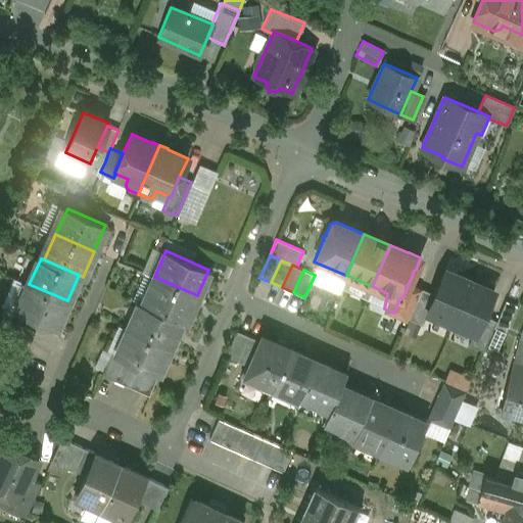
[(434,294),(426,313),(428,313),(450,323),(470,280),(445,270),(434,294)]
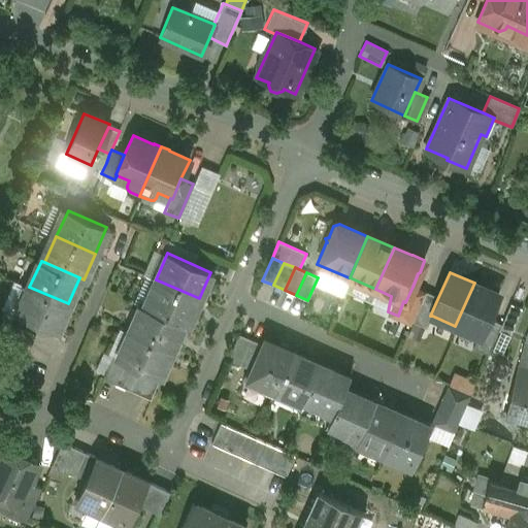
[(199,298),(156,279),(155,281),(160,283),(150,306),(144,304),(143,306),(184,323),(187,325),(199,298)]
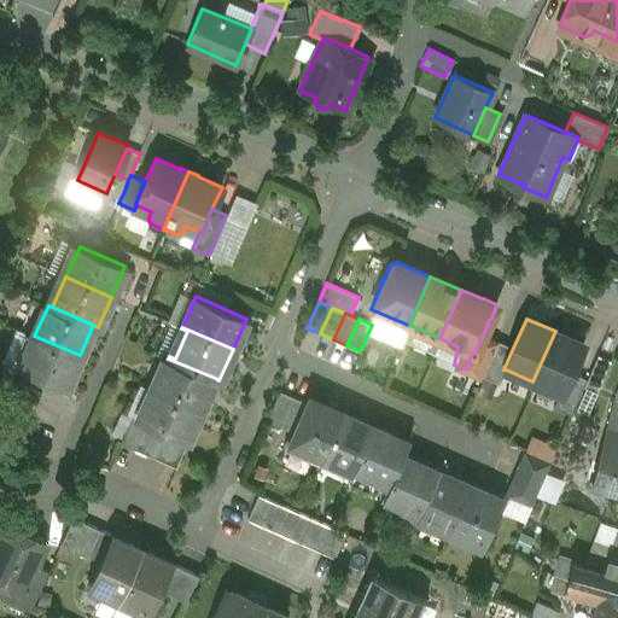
[(583,343),(555,331),(532,382),(560,394),(561,395),(571,373),(583,343)]
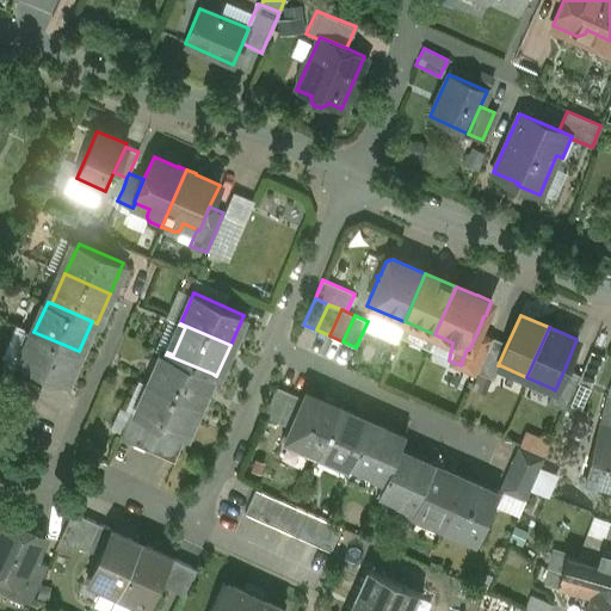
[(34,332),(31,331),(22,352),(18,360),(24,363),(24,364),(66,382),(79,351),(34,332)]
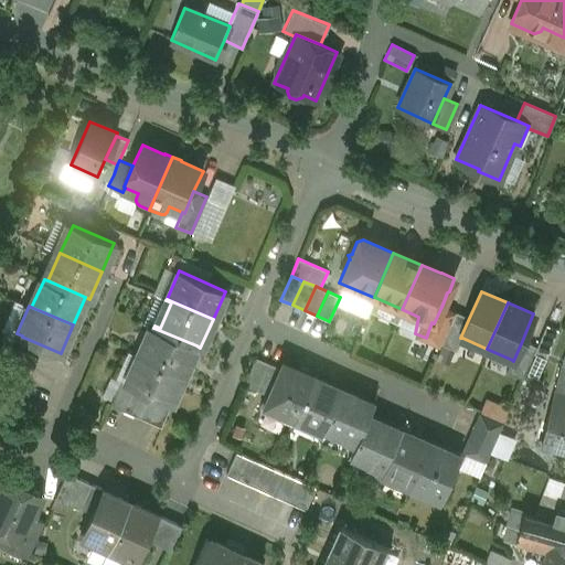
[(434,323),(432,322),(426,338),(426,339),(440,344),(441,344),(455,312),(441,307),(434,323)]
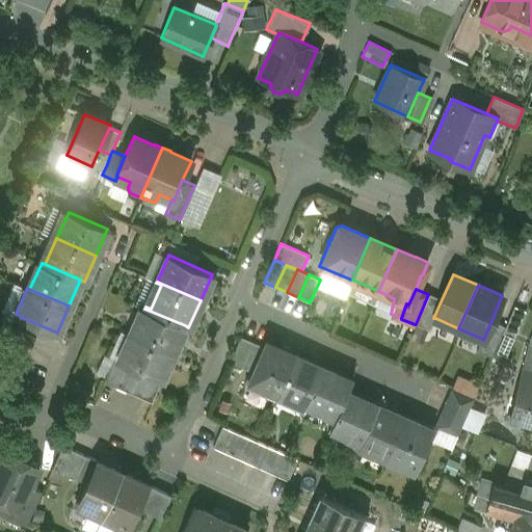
[(428,294),(416,324),(430,330),(435,318),(433,318),(442,299),(428,294)]
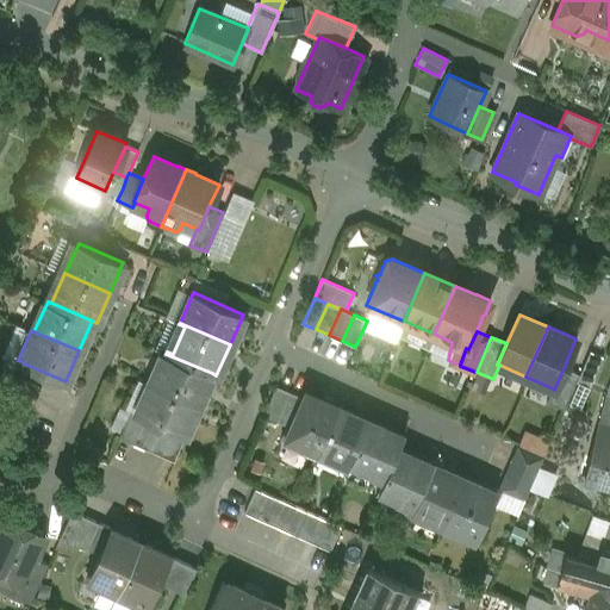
[(590,352),(577,381),(578,383),(589,387),(603,356),(590,352)]
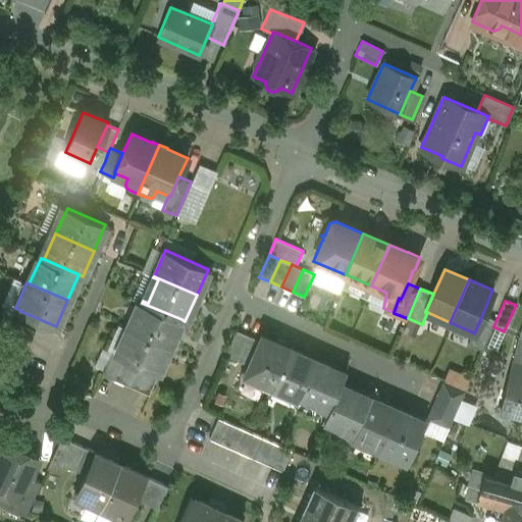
[(181,319),(142,303),(131,328),(170,346),(181,319)]
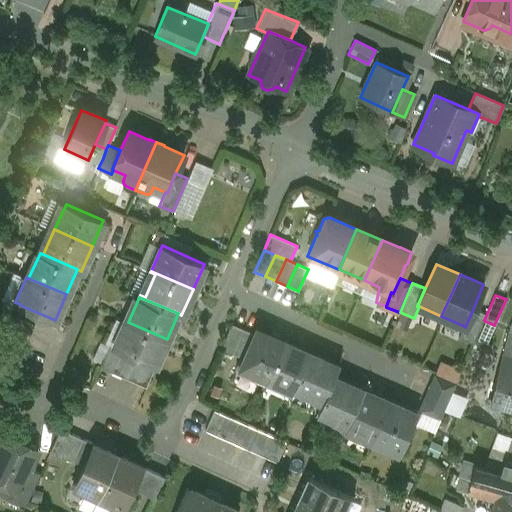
[(473,309),(465,327),(464,326),(459,338),(473,344),(485,314),(473,309)]
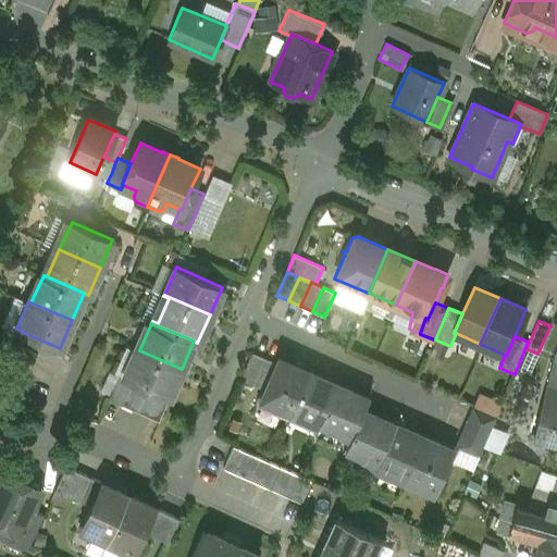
[(37,353),(14,343),(9,355),(32,364),(37,353)]
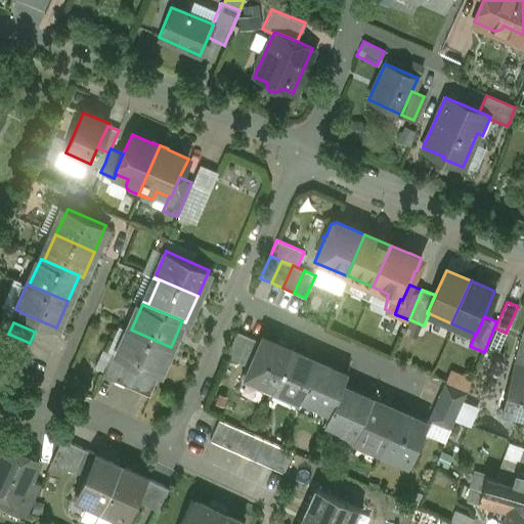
[(131,330),(128,328),(116,354),(124,357),(135,362),(146,367),(159,373),(171,347),(131,330)]
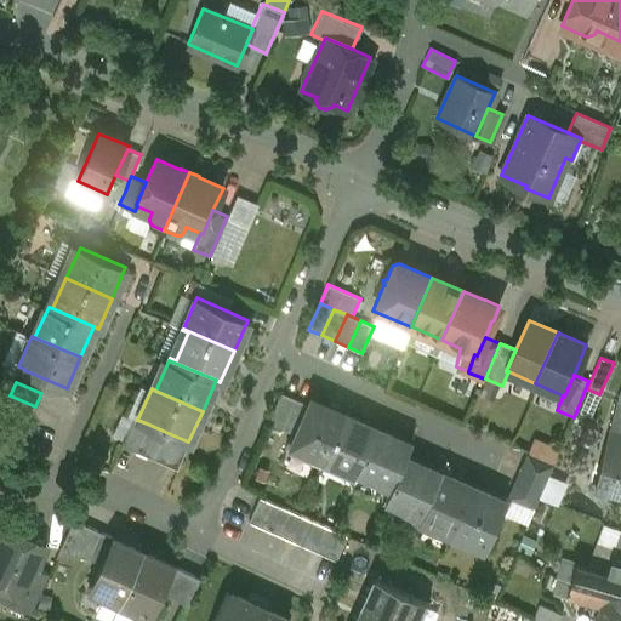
[(588,389),(579,411),(590,416),(599,394),(588,389)]
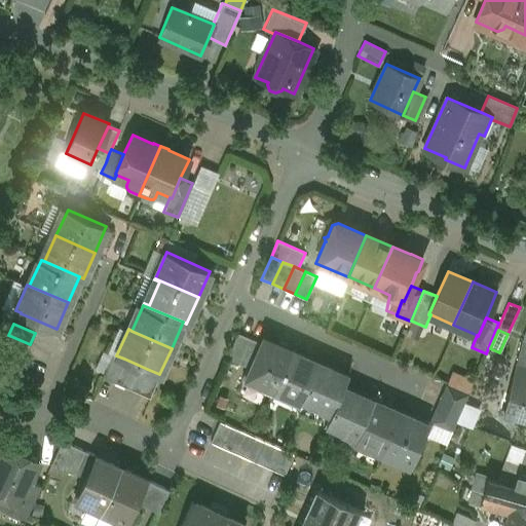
[(30,344),(8,335),(3,347),(4,347),(25,357),(30,344)]
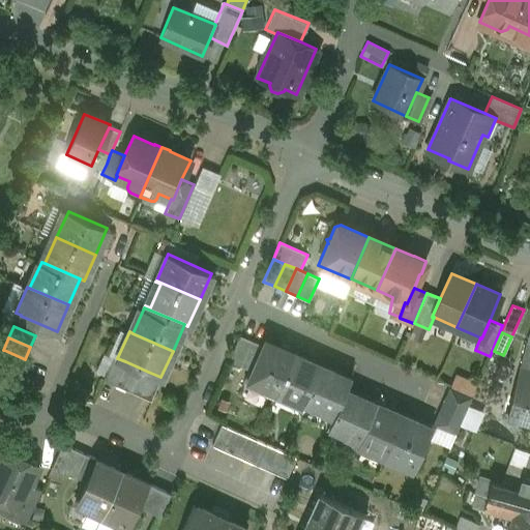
[(252,343),(238,337),(228,360),(241,366),(252,343)]
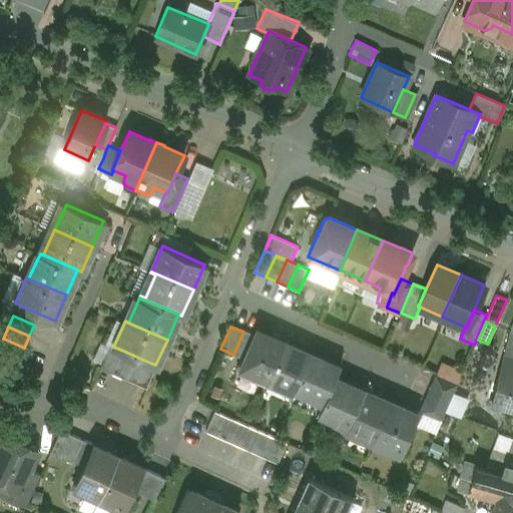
[(252,336),(242,359),(239,360),(235,370),(244,374),(248,372),(267,380),(284,342),(255,330),(252,336)]
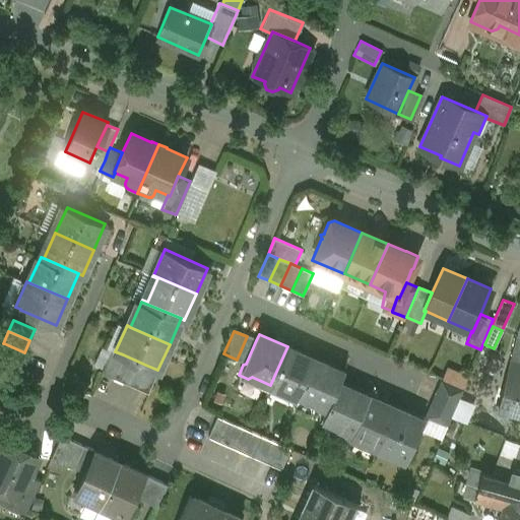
[(247,336),(237,360),(246,364),(256,340),(247,336)]
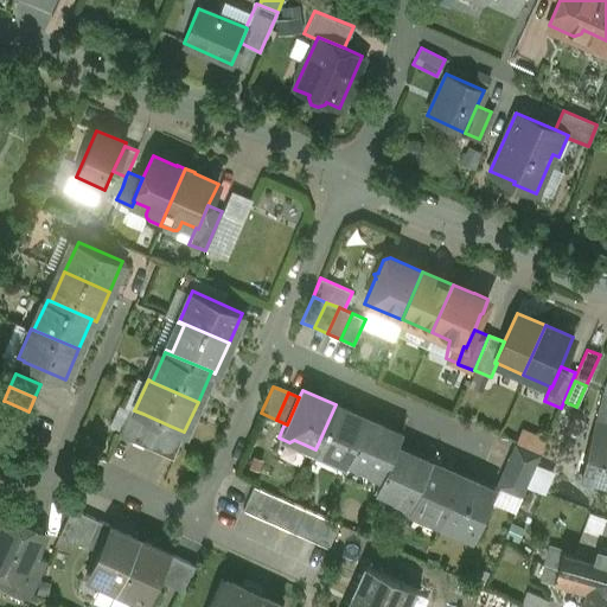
[(606,394),(601,393),(595,419),(606,421),(606,394)]
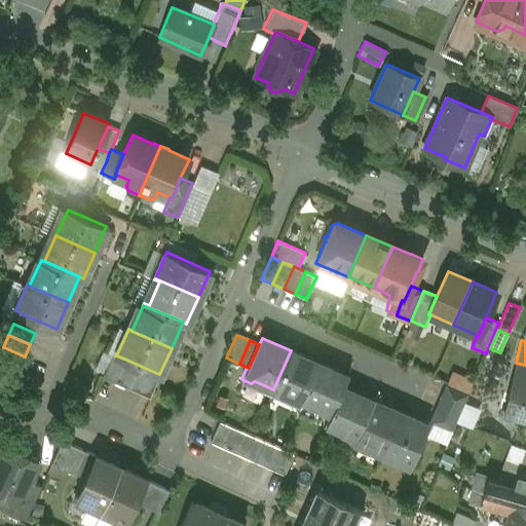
[(317,362),(291,350),(273,389),(300,402),(301,399),(317,362)]
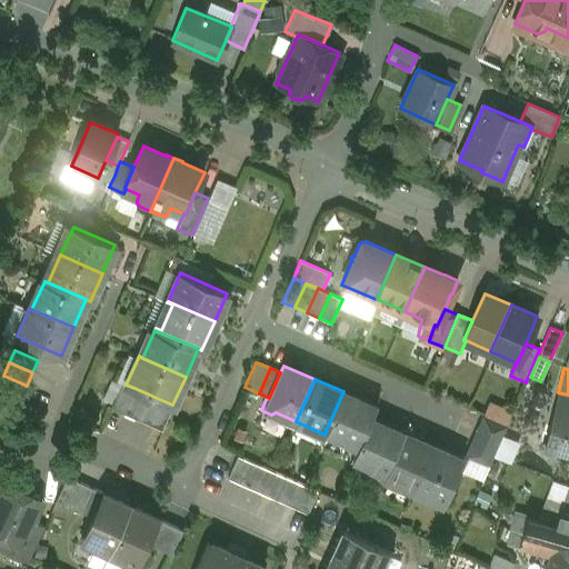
[(126,385),(122,382),(110,408),(123,413),(135,388),(126,385)]
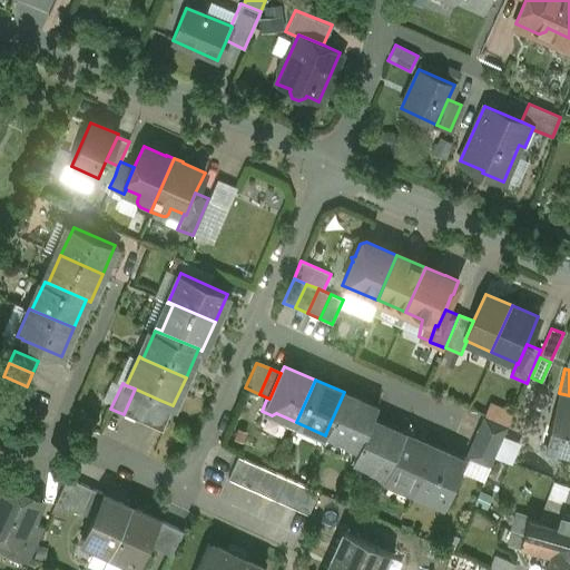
[(147,394),(135,389),(124,414),(136,420),(147,394)]
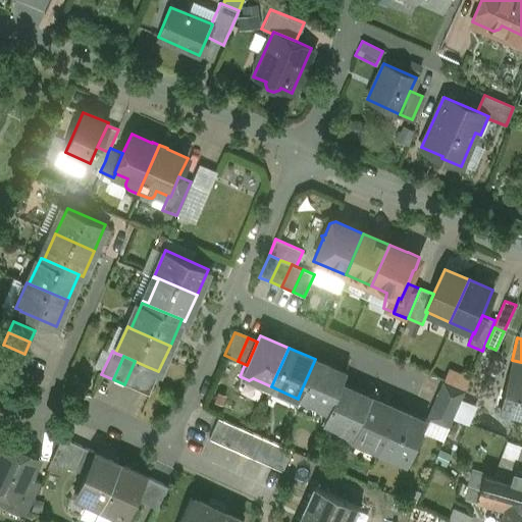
[(345,372),(315,359),(299,396),(328,409),(340,383),(345,372)]
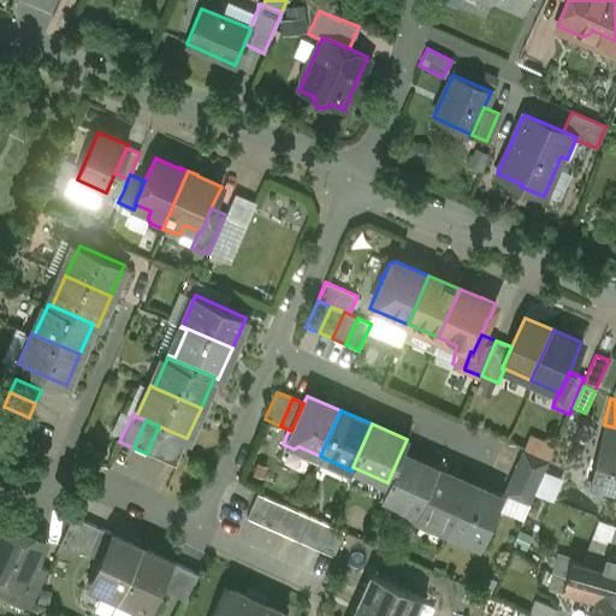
[(615,427),(604,425),(600,440),(615,443),(615,427)]
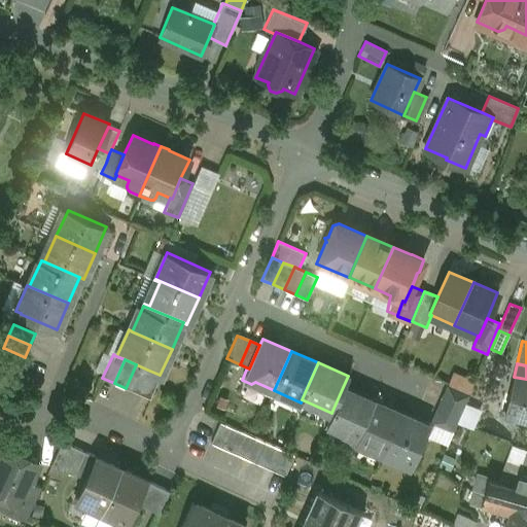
[(147,370),(136,364),(126,388),(137,392),(147,370)]
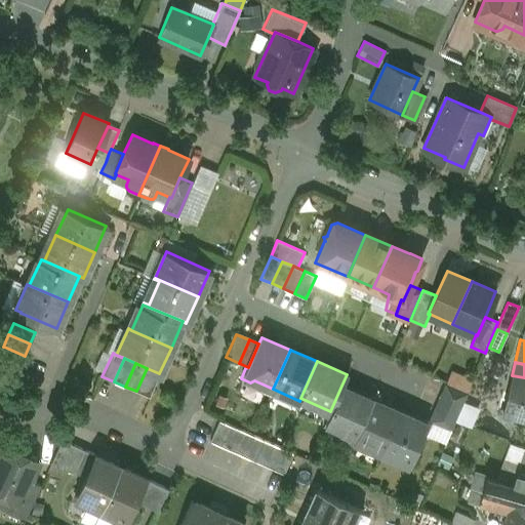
[(159,373),(147,368),(136,391),(149,397),(159,373)]
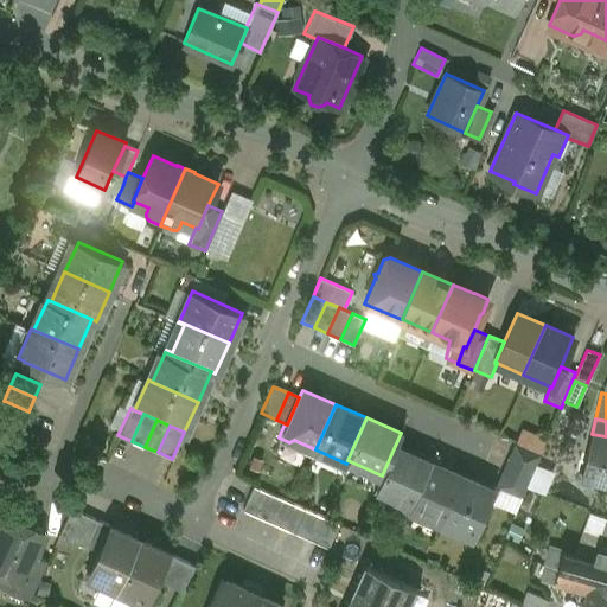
[(606,436),(592,434),(582,478),(606,483),(606,436)]
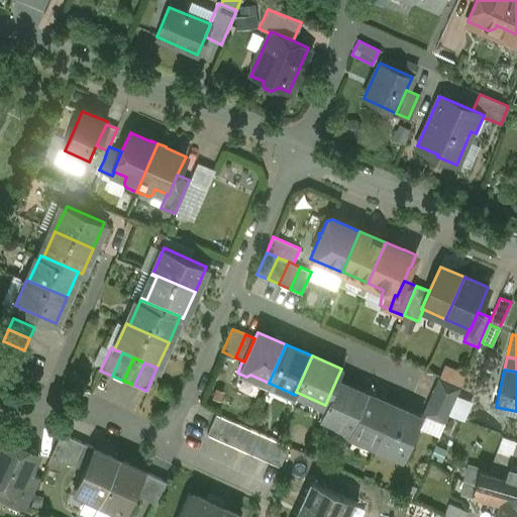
[(460,386),(438,376),(430,395),(452,404),(456,396),(460,386)]
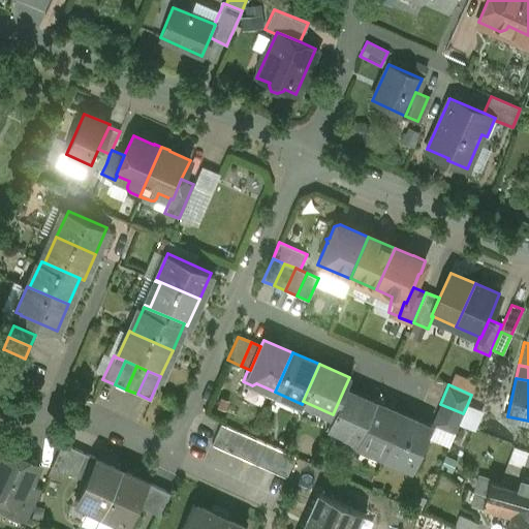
[(374,402),(344,389),(333,414),(328,426),(359,439),(374,402)]
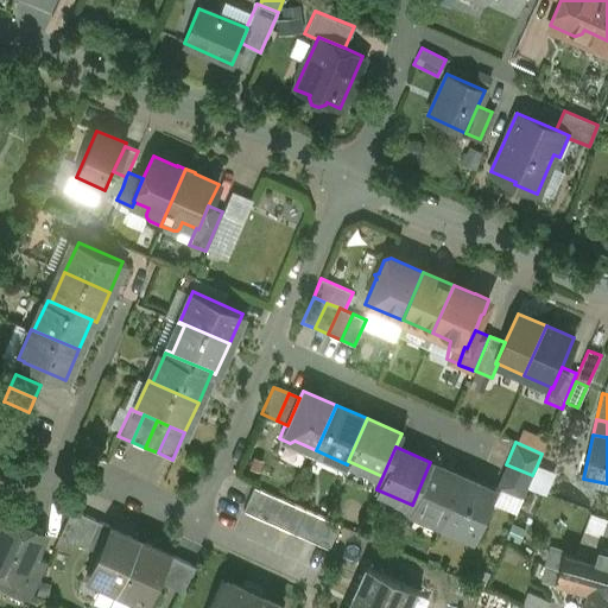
[(461,475),(430,462),(412,505),(410,510),(441,523),(461,475)]
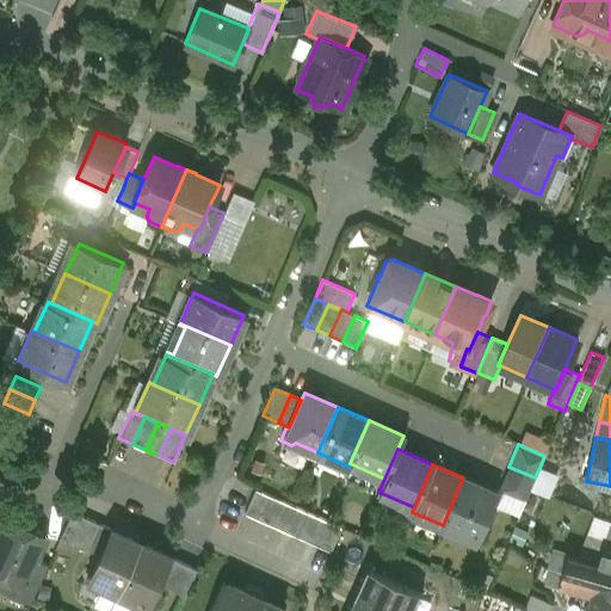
[(535,477),(508,467),(503,481),(516,486),(512,495),(524,501),(530,489),(535,477)]
